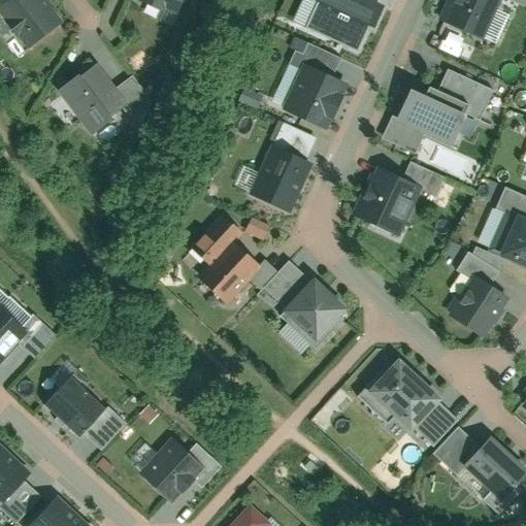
[(0,9),(29,46),(62,21),(45,0),(0,0),(0,9)]
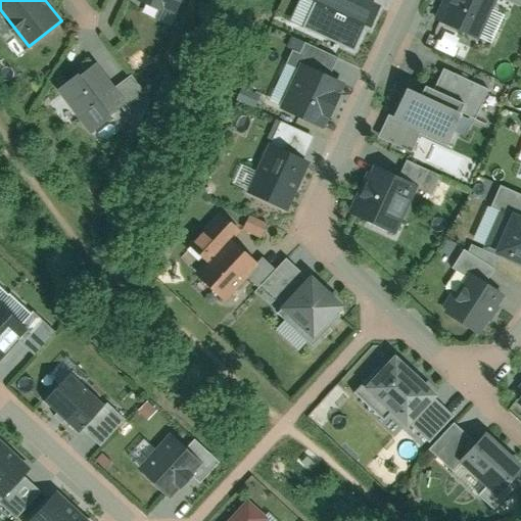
[(140,0),(172,13),(177,0),(140,0)]
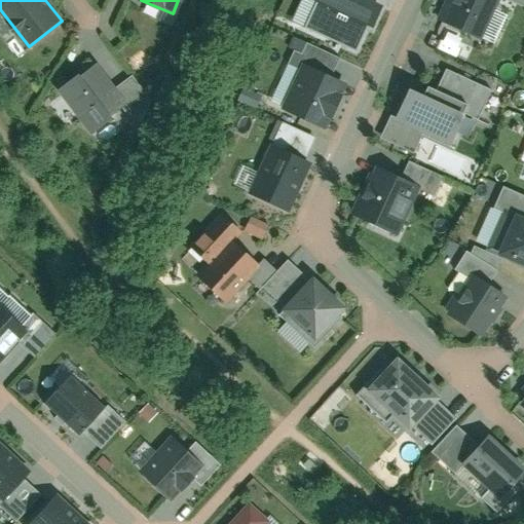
[(314,0),(303,26),(354,49),(368,21),(374,23),(382,4),(373,0),(314,0)]
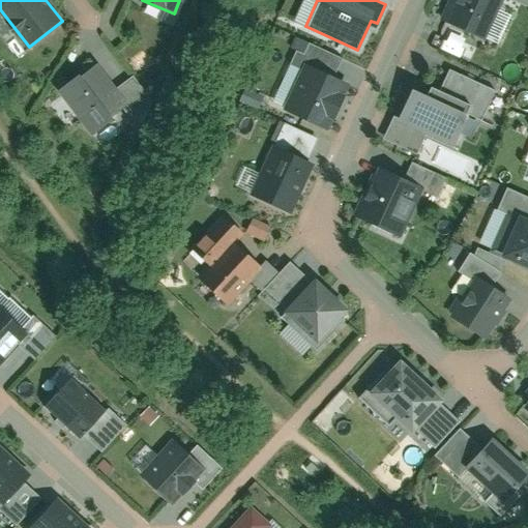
[(527,0),(448,0),(440,19),(479,37),(497,0),(527,0)]
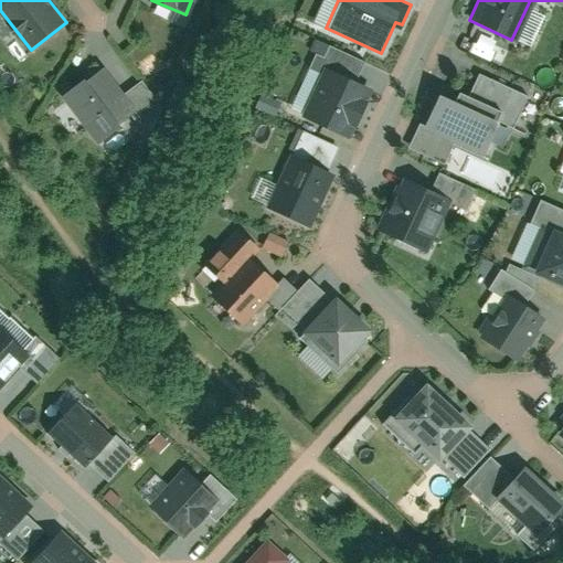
[(324,72),(304,115),(350,135),(372,85),(354,77),(362,60),(328,44),(322,57),(315,54),(309,66),(324,72)]
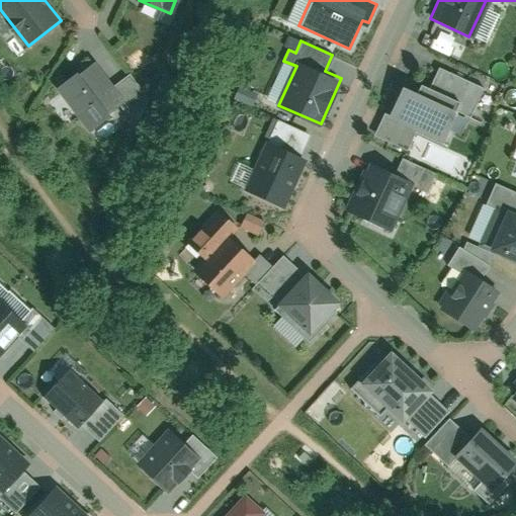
[(94,58),(58,85),(89,126),(119,104),(131,119),(153,103),(130,71),(112,83),(94,58)]
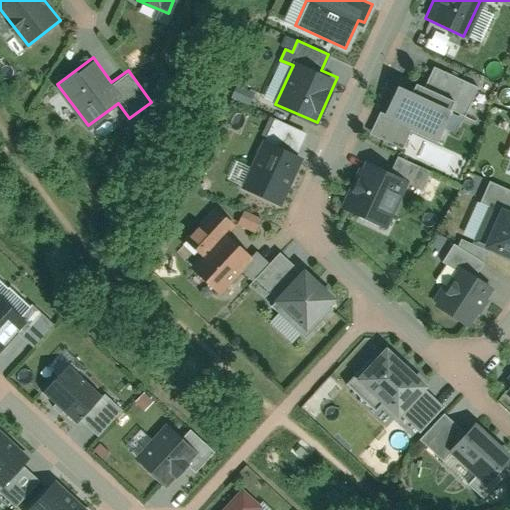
[(380,110),(370,133),(402,147),(409,131),(436,143),(450,109),(465,115),(478,87),(431,66),(422,85),(402,77),(386,113),(380,110)]
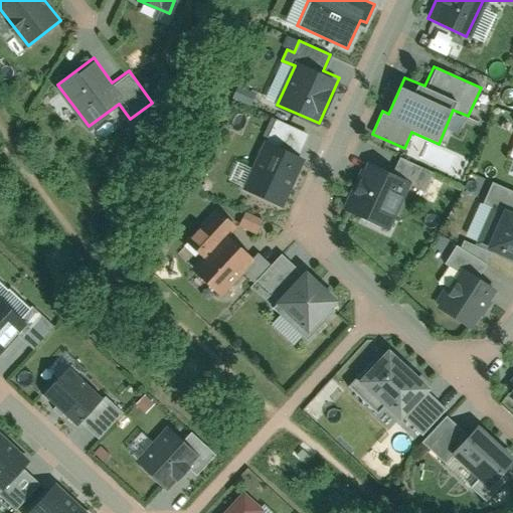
[(275,119),(242,189),(280,206),(303,154),(299,152),(307,133),(275,119)]
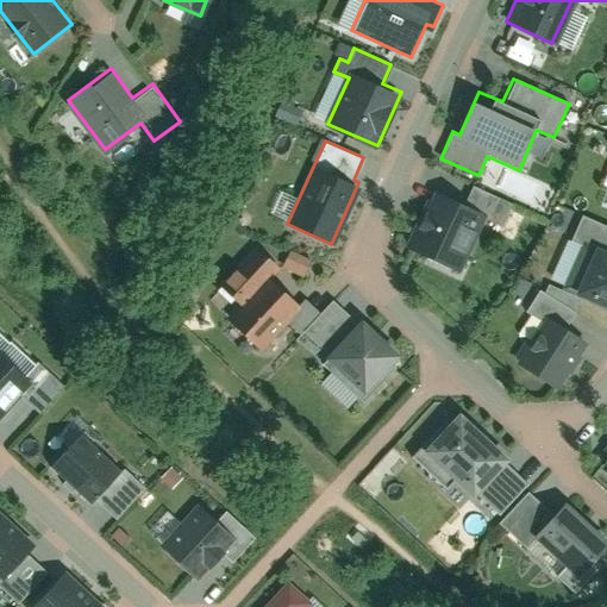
[(432,192),(408,244),(461,269),(485,219),(504,227),(513,206),(471,187),(462,206),(432,192)]
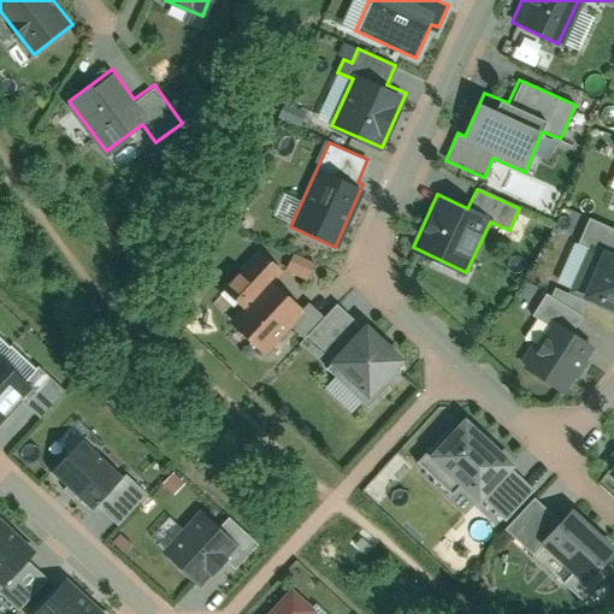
[(600,254),(583,295),(613,307),(613,229),(588,219),(577,244),(600,254)]
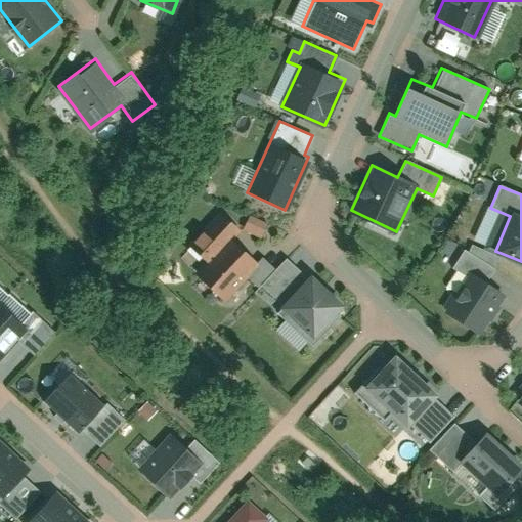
[(261,285),(275,268),(262,256),(256,263),(232,243),(241,233),(219,214),(191,244),(210,260),(197,275),(228,302),(248,279),(257,288),(261,285)]
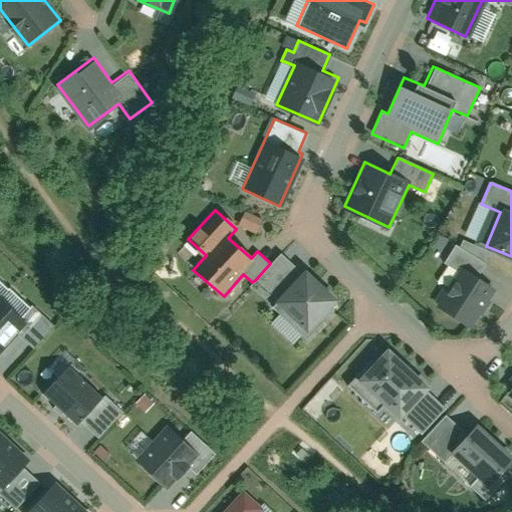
[(236,227),(252,235),(258,221),(242,214),(236,227)]
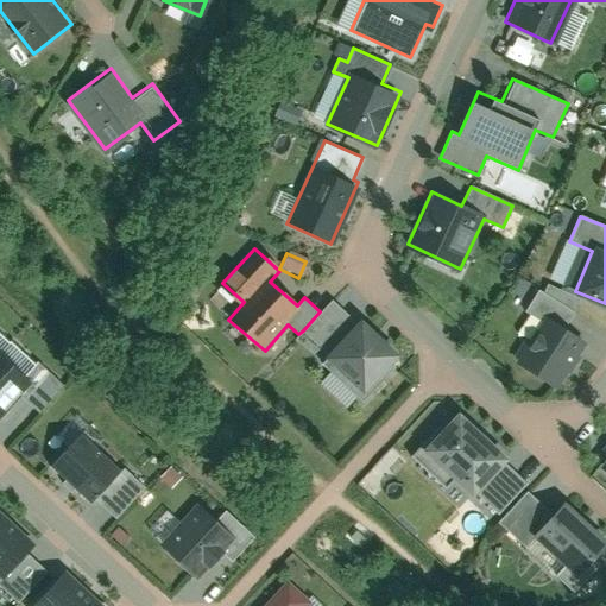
[(541,323),(517,364),(557,387),(587,339),(563,324),(573,308),(540,289),(525,314),(541,323)]
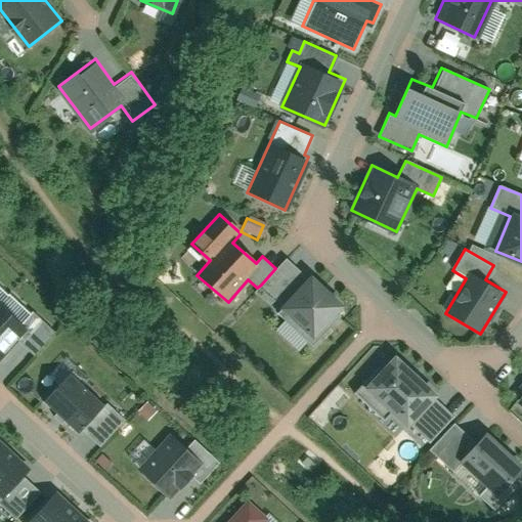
[(307,276),(287,257),(261,285),(285,306),(277,313),(312,346),(341,315),(338,311),(345,304),(311,272),(307,276)]
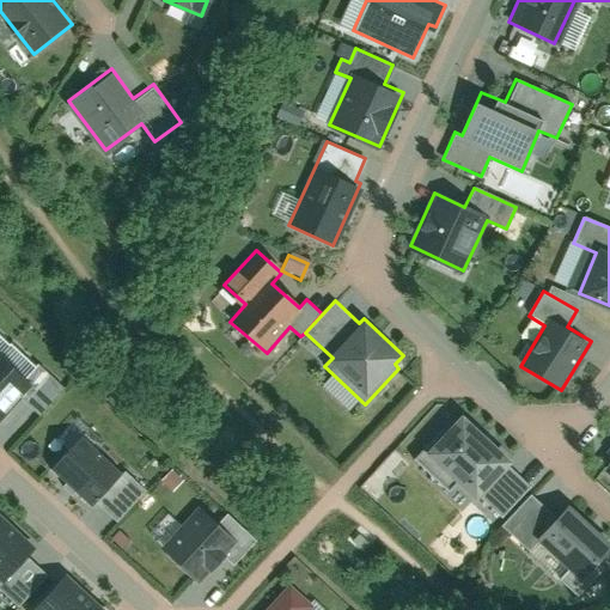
[(0,426),(29,397),(0,368),(0,426)]
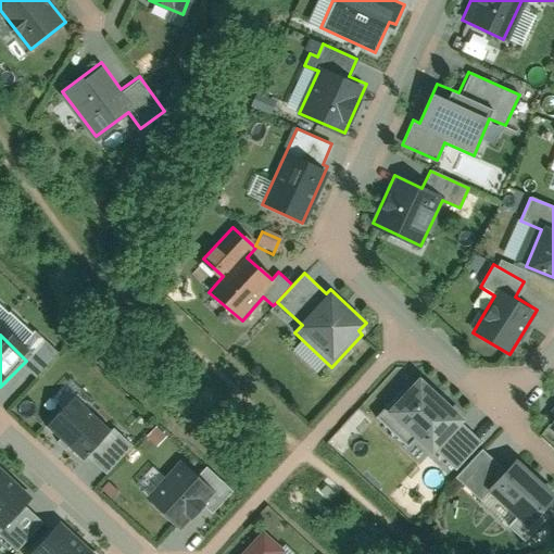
[(304,364),(312,355),(298,343),(291,352),(304,364)]
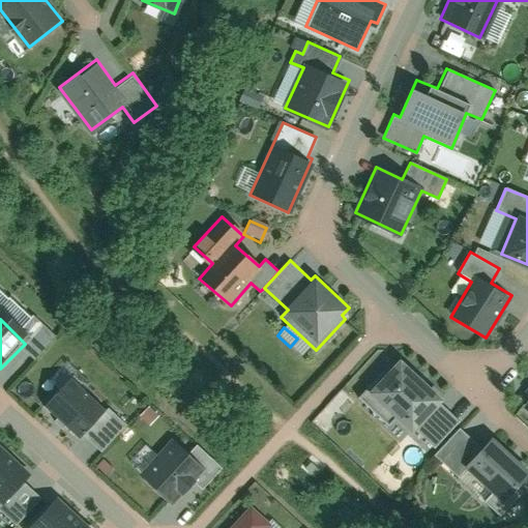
[(443,398),(398,355),(358,397),(387,424),(392,419),(409,435),(416,428),(436,445),(459,420),(439,402),(443,398)]
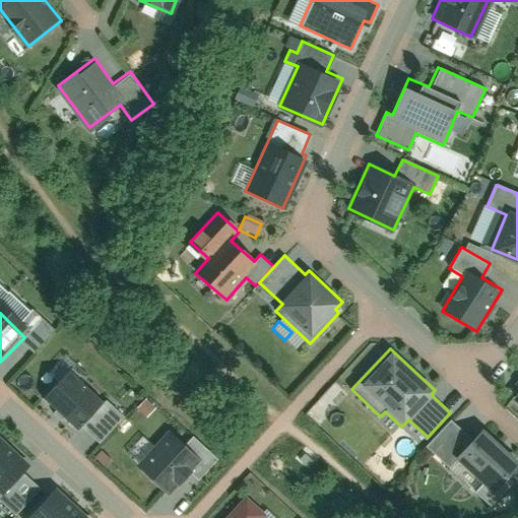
[(104,413),(69,379),(44,404),(78,439),(104,413)]
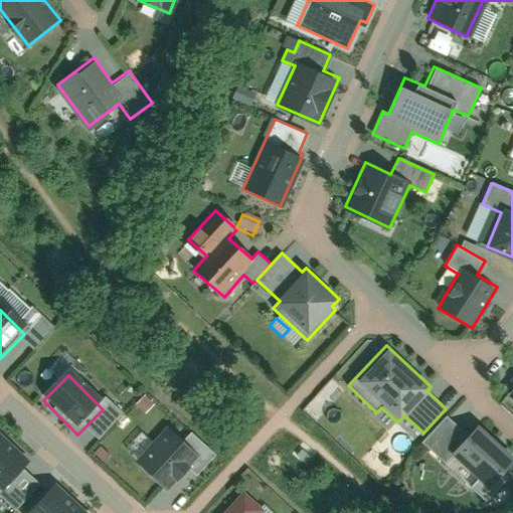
[(447,414),(421,441),(445,462),(453,454),(479,478),(471,486),(486,500),(509,476),(503,470),(512,458),(512,454),(478,421),(467,434),(447,414)]
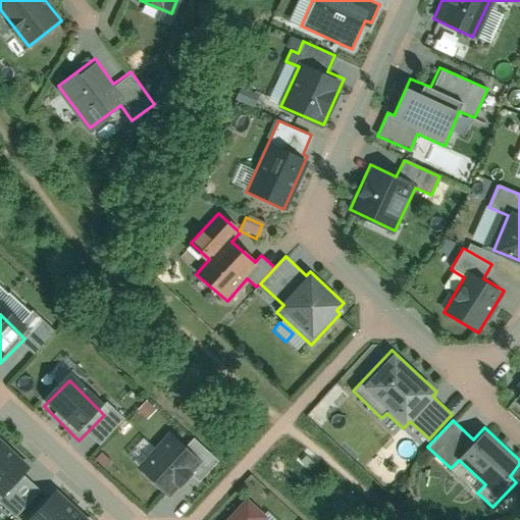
[(202,471),(166,436),(132,472),(166,507),(202,471)]
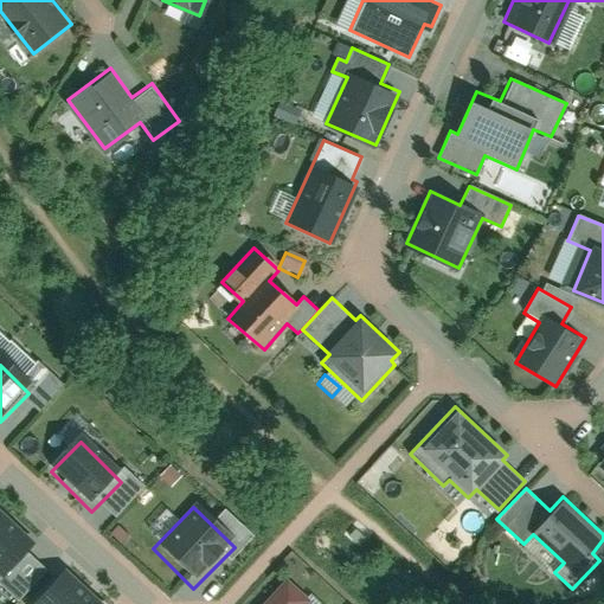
[(29,548),(0,519),(0,577),(29,548)]
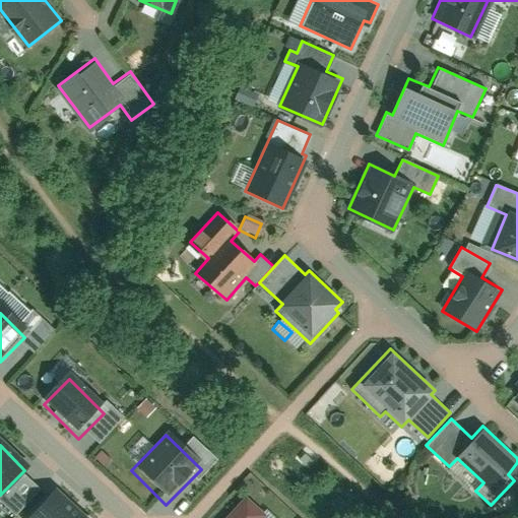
[(77,517),(54,497),(33,517),(77,517)]
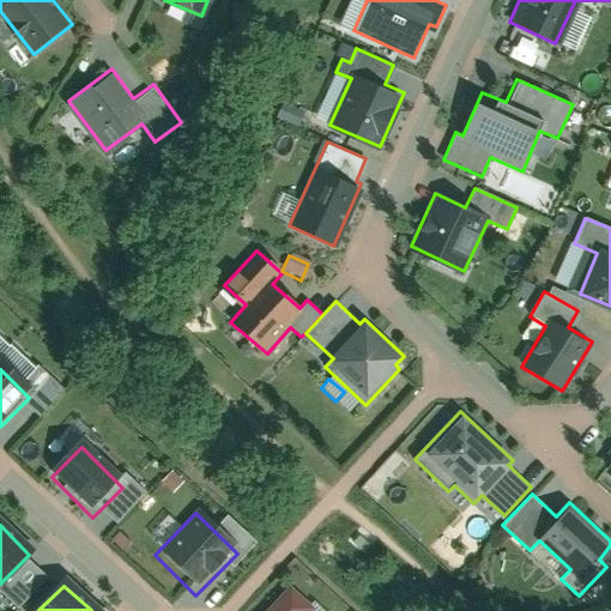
[(301,610),(284,594),(268,610),(301,610)]
